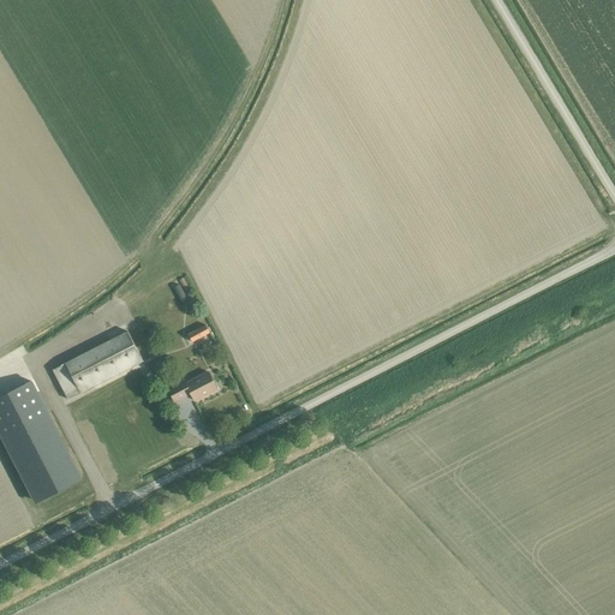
[(184,278),(179,281),(190,303),(195,299),(184,278)]
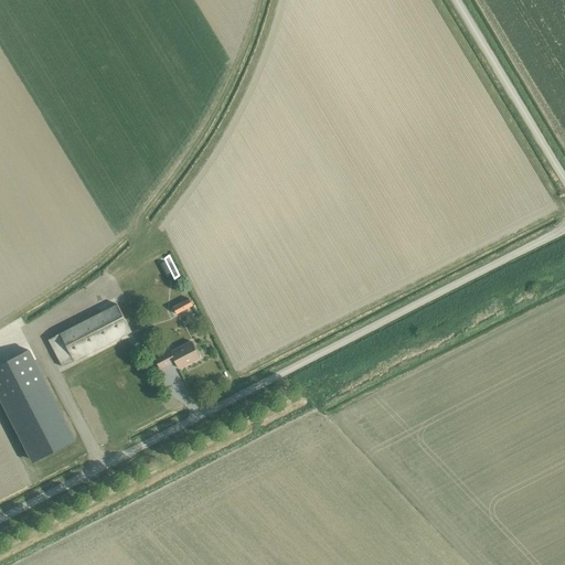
[(164,263),(159,266),(168,283),(173,279),(164,263)]
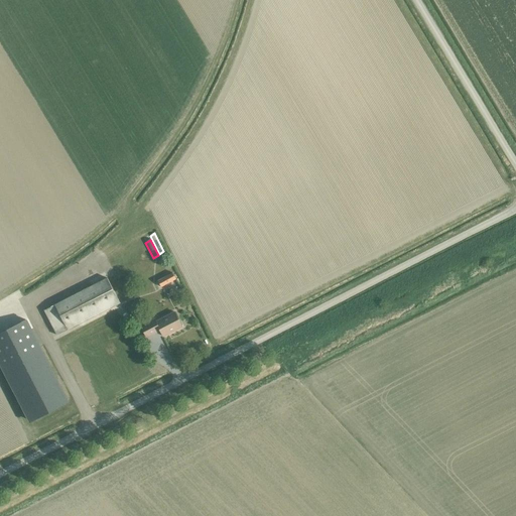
[(172,272),(157,280),(161,286),(175,279),(172,272)]
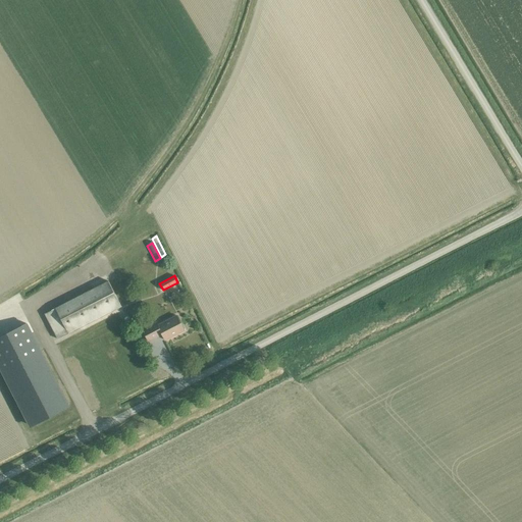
[(58,337),(121,306),(109,281),(46,313),(58,337)]
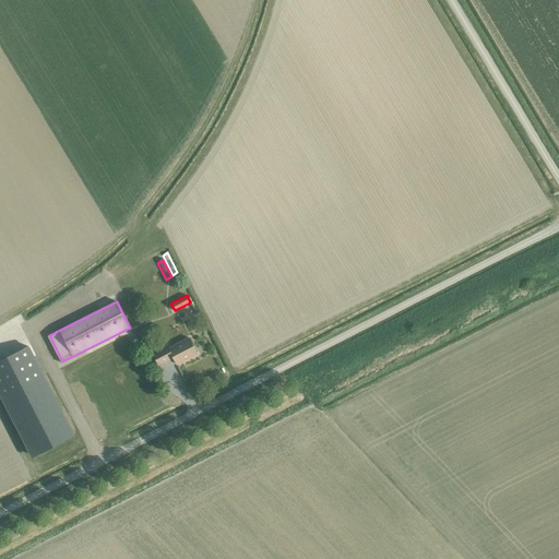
[(9,333),(0,337),(0,348),(13,342),(9,333)]
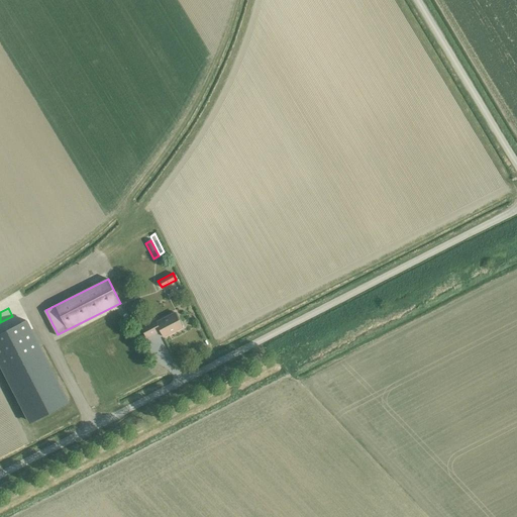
[(154,319),(141,326),(146,338),(161,331),(164,336),(183,327),(175,312),(157,322),(154,319)]
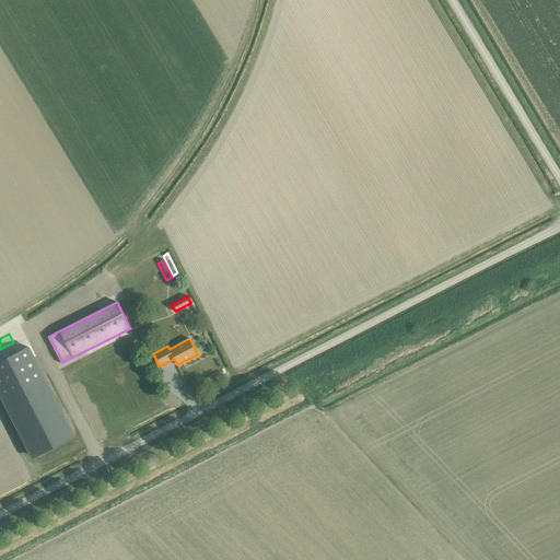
[(27,347),(0,361),(0,394),(33,457),(73,435),(27,347)]
